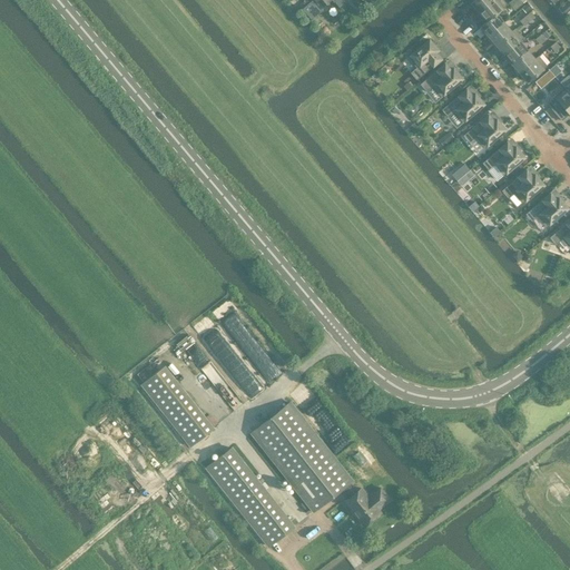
[(332,0),(333,1),(334,1),(333,0),(312,0),(302,9),(312,20),(323,10),(321,8),(330,0),(332,0)]
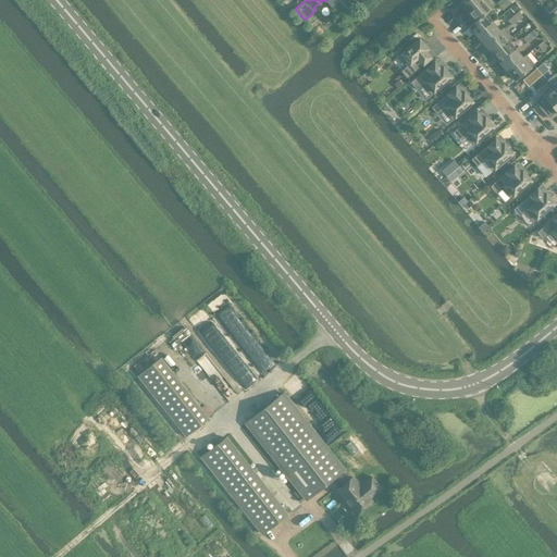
[(462,0),(460,2),(463,7),(462,8),(467,13),(477,4),(481,0),(462,0)]
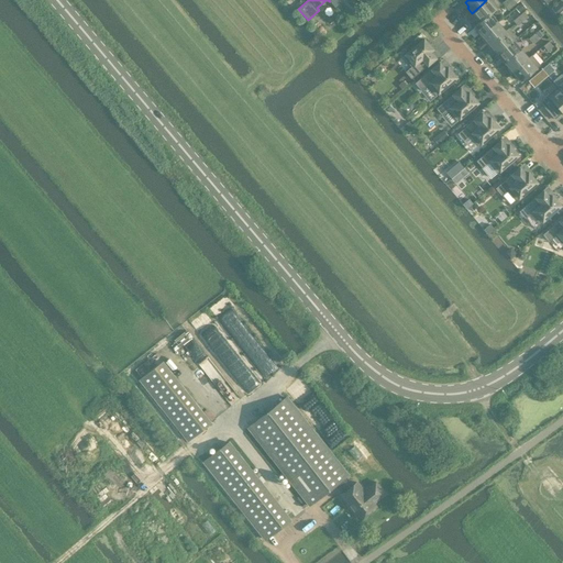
[(486,0),(482,4),(472,13),(476,19),(477,18),(481,21),(500,4),(497,0),(486,0)]
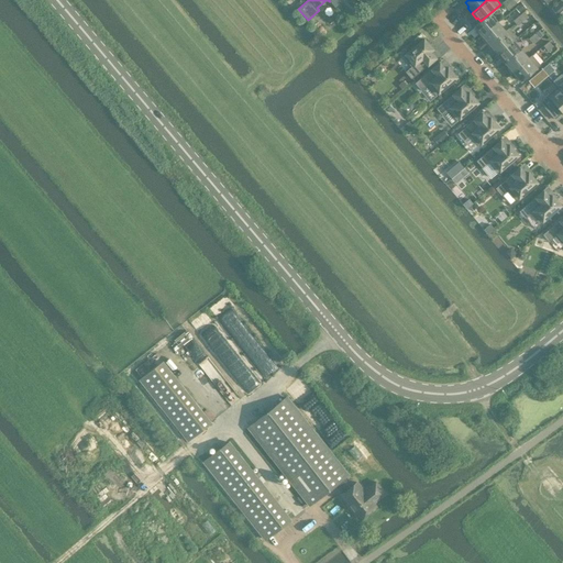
[(514,0),(511,0),(506,6),(508,10),(517,3),(514,0)]
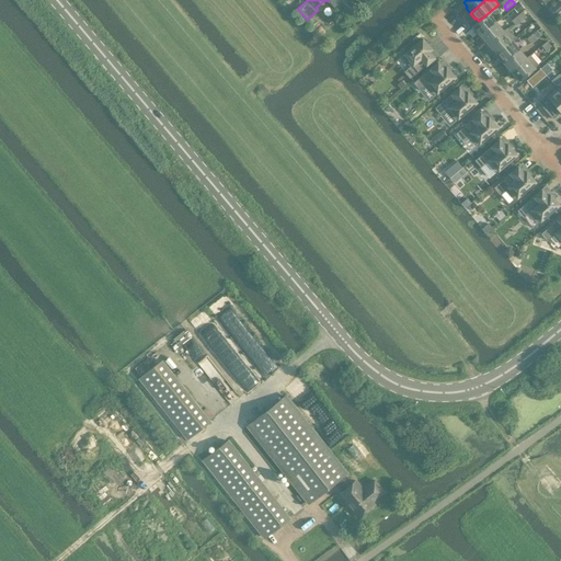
[(479,21),(472,25),(476,30),(476,31),(480,36),(495,22),(489,13),(499,4),(479,21)]
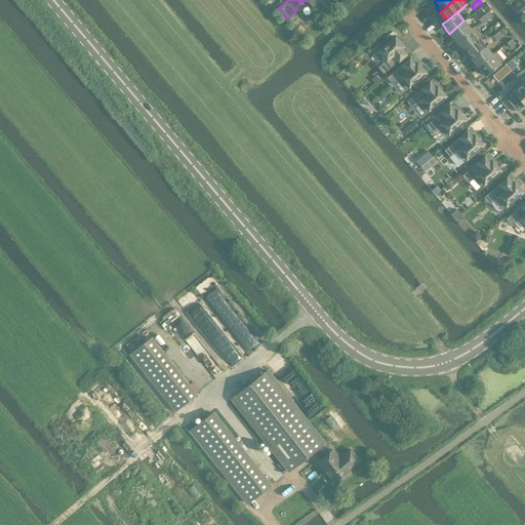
[(485,17),(487,19),(492,15),(488,11),(483,15),(485,17)]
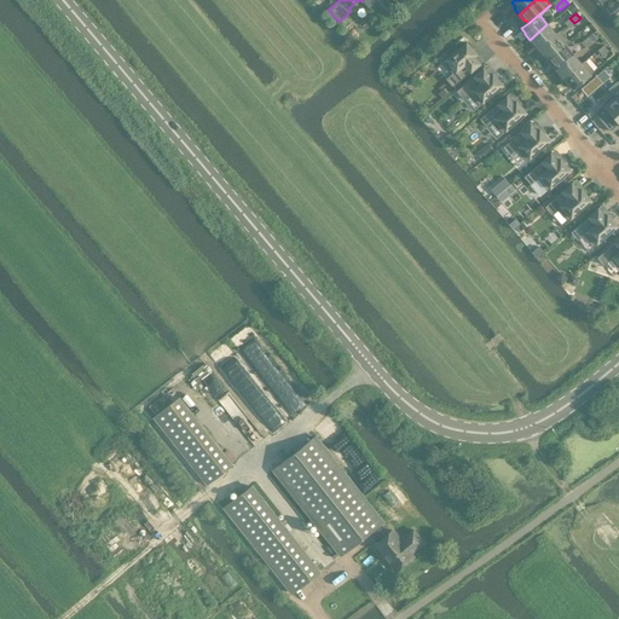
[(568,28),(574,23),(572,21),(570,18),(565,23),(568,28)]
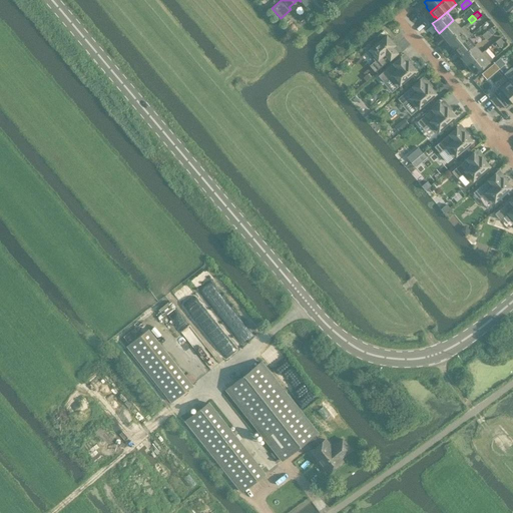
[(453,20),(439,33),(443,38),(444,37),(447,40),(460,29),(464,25),(460,28),(453,20)]
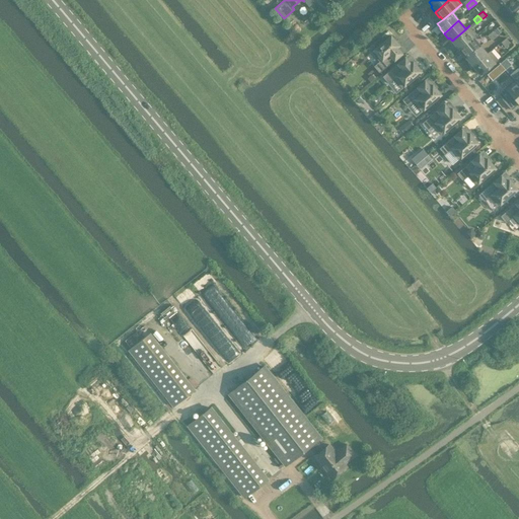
[(465,29),(452,41),(454,44),(454,45),(458,50),(476,34),(469,25),(465,29)]
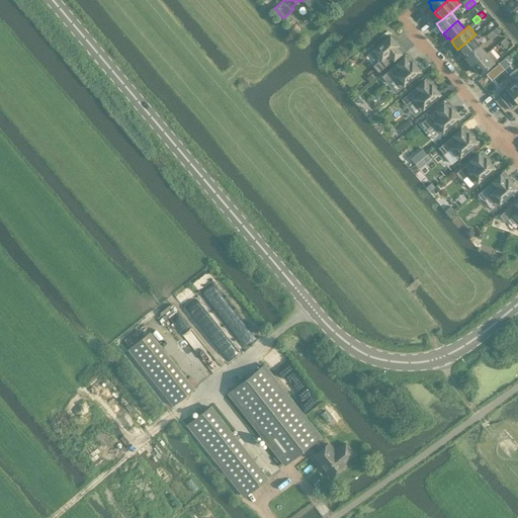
[(493,33),(495,35),(500,31),(496,27),(491,31),(493,33)]
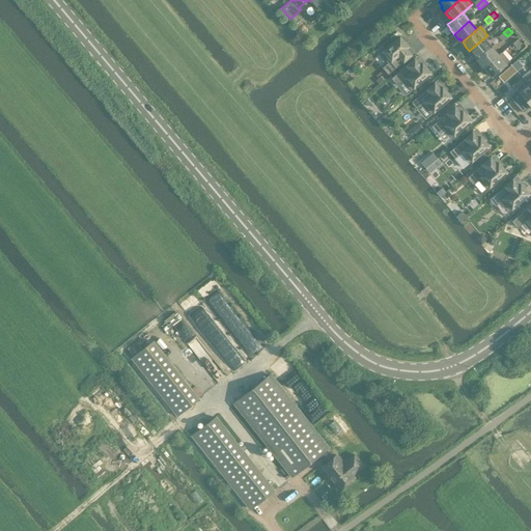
[(502,42),(507,36),(505,34),(503,32),(499,36),(502,42)]
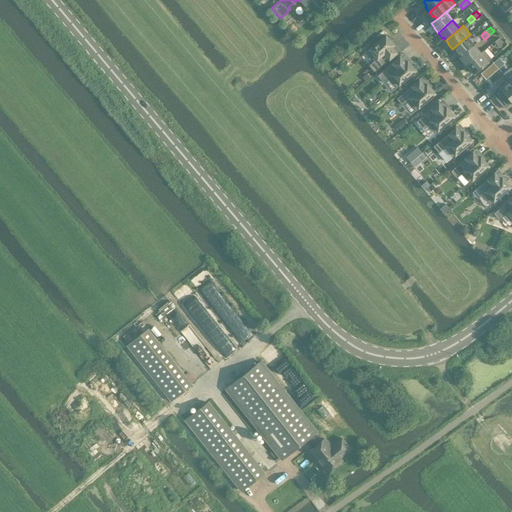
[(470,34),(452,49),(456,54),(457,53),(460,57),(473,45),(467,37),(470,34)]
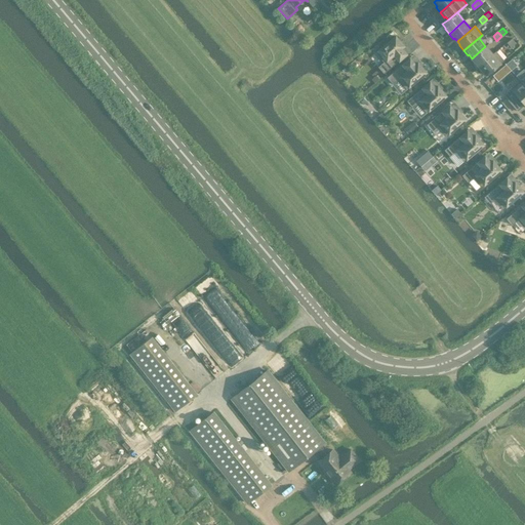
[(384,62),(377,67),(384,74),(406,54),(401,48),(404,46),(395,36),(390,41),(387,37),(380,42),(384,45),(375,52),(375,53),(384,62)]
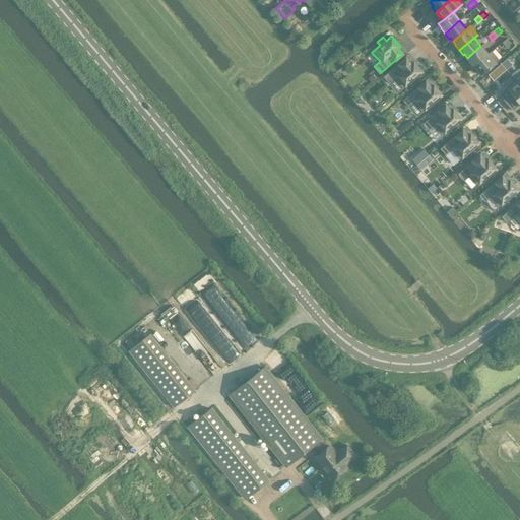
[(502,43),(506,47),(511,43),(507,38),(502,43)]
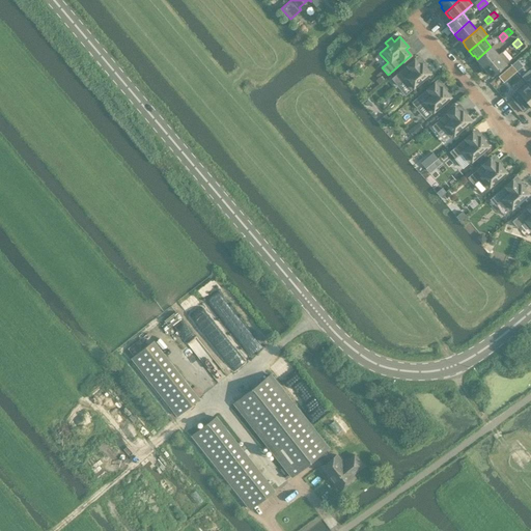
[(491,47),(477,59),(479,62),(478,63),(483,68),(502,52),(498,55),(491,47)]
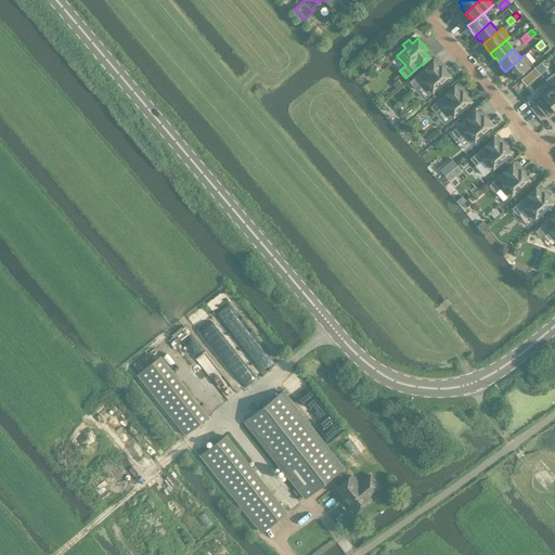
[(525,54),(505,72),(510,77),(511,76),(514,80),(532,64),(525,54)]
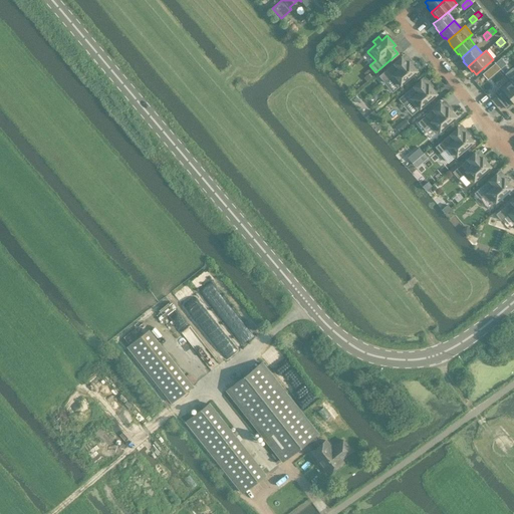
[(401,57),(378,76),(384,82),(390,77),(398,86),(397,86),(398,87),(406,80),(409,83),(415,79),(411,75),(417,70),(409,61),(406,63),(401,57)]
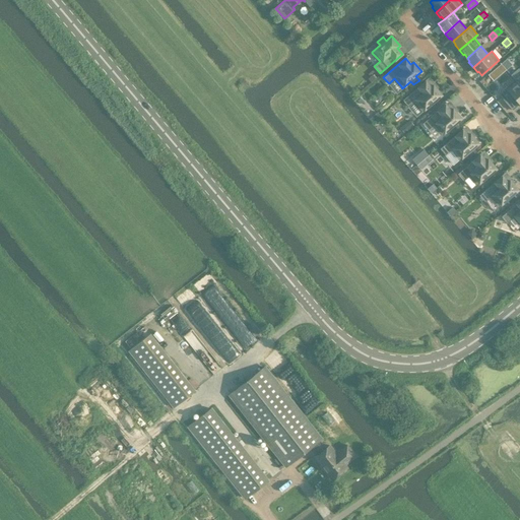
[(506,59),(501,63),(506,69),(511,65),(506,59)]
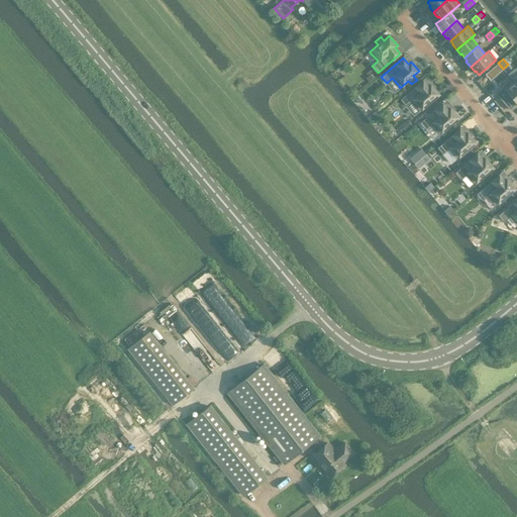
[(498,63),(493,67),(499,73),(503,69),(498,63)]
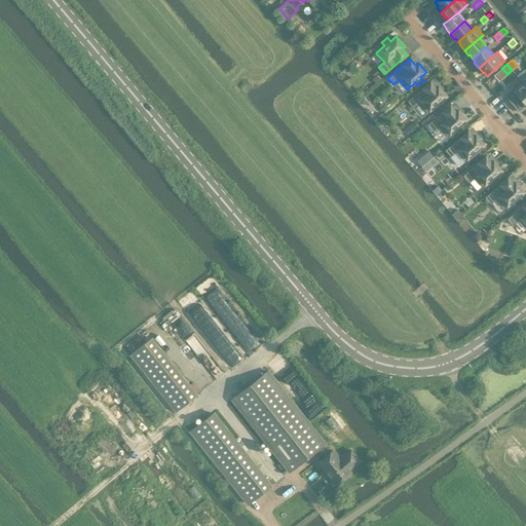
[(430,82),(407,101),(413,108),(418,103),(426,112),(426,113),(435,106),(438,109),(444,105),(441,101),(446,96),(438,85),(436,87),(430,82)]
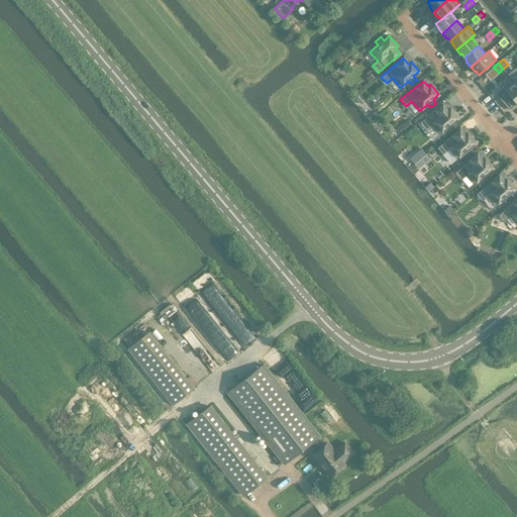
[(516,85),(513,82),(506,88),(504,86),(495,93),(509,109),(516,103),(516,85)]
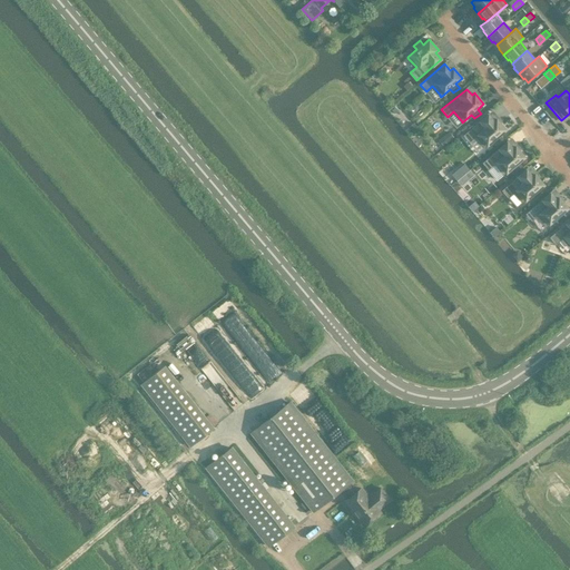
[(488,115),(463,135),(469,143),(475,137),(483,147),(484,148),(493,140),(497,144),(502,139),(499,135),(505,129),(497,118),(493,121),(488,115)]
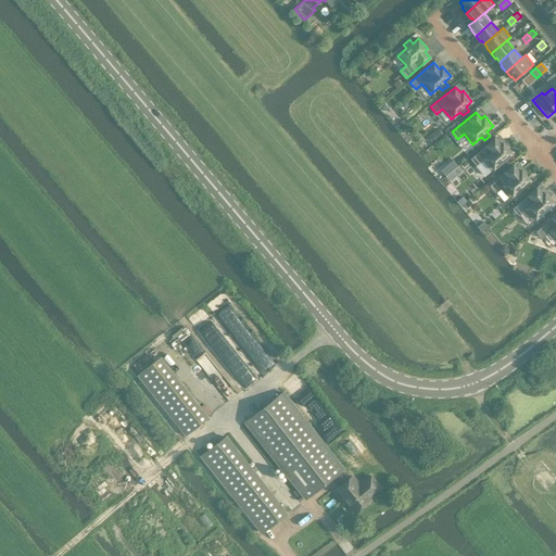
[(432,142),(443,134),(438,128),(428,137),(432,142)]
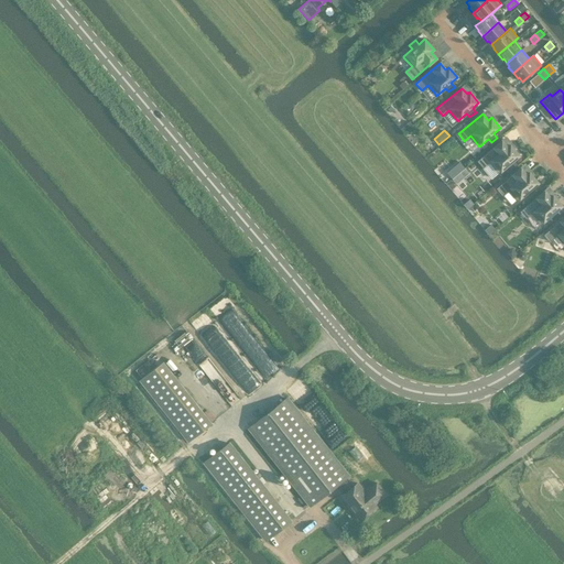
[(501,140),(477,161),(483,169),(491,179),(498,173),(507,165),(510,170),(517,164),(512,161),(519,155),(510,144),(507,147),(501,140)]
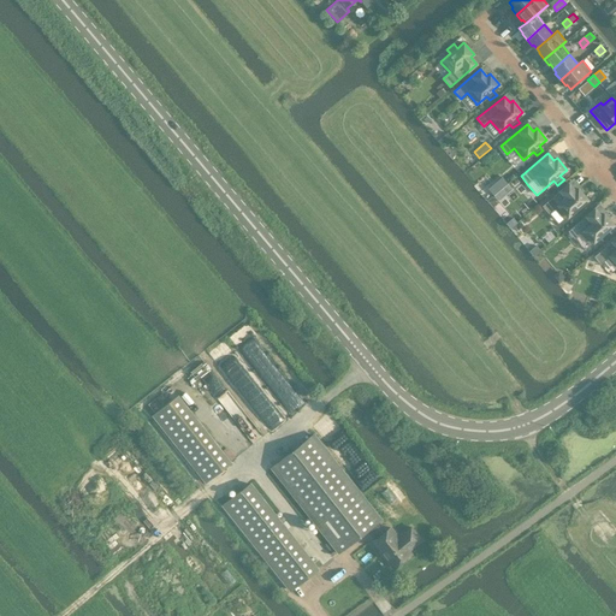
[(569,183),(542,206),(549,213),(555,208),(564,218),(564,219),(574,211),(578,215),(585,209),(581,205),(587,200),(578,188),(575,190),(569,183)]
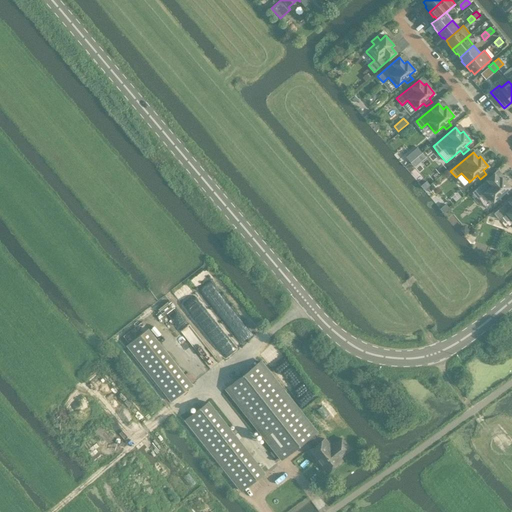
[(494,173),(472,192),(477,198),(485,208),(490,203),(499,196),(502,200),(507,195),(504,191),(510,187),(502,177),(499,179),(494,173)]
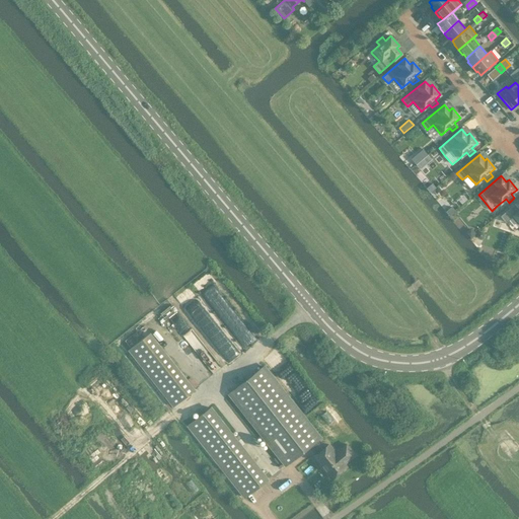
[(518,200),(500,216),(506,222),(511,218),(518,226),(518,227),(518,200)]
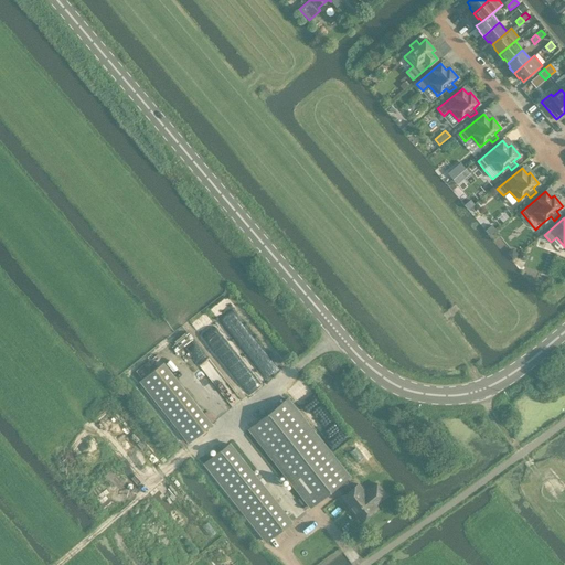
[(163,363),(140,382),(189,443),(212,424),(163,363)]
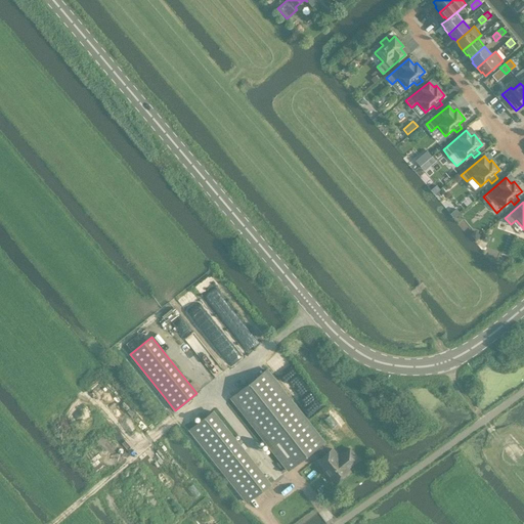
[(323,442),(266,370),(231,397),(266,441),(265,442),(288,471),(312,451),(325,469),(323,470),(335,483),(350,471),(348,468),(358,460),(349,448),(339,456),(333,449),(324,454),(318,446),(323,442)]
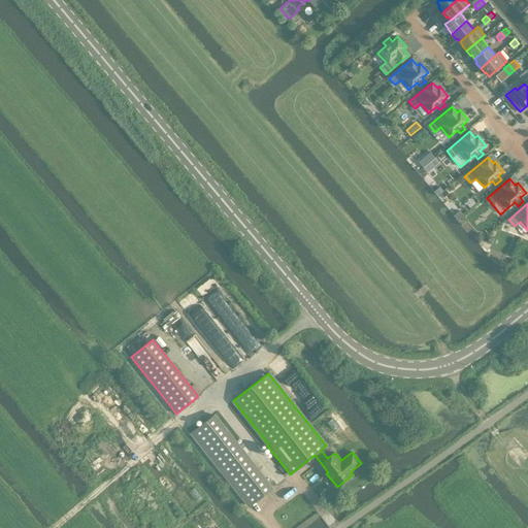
[(191,432),(249,505),(271,488),(213,415),(191,432)]
